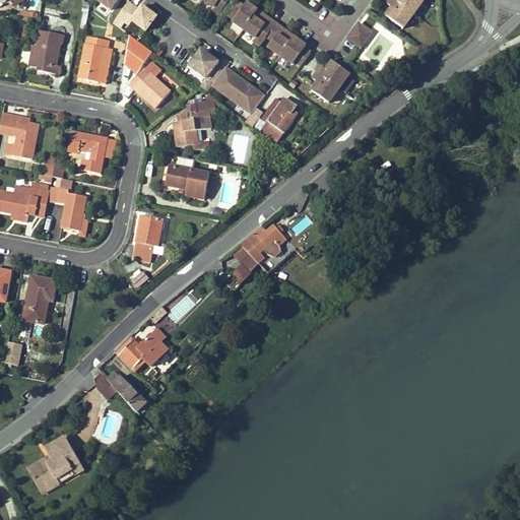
[(94,0),(110,11),(118,0),(94,0)]
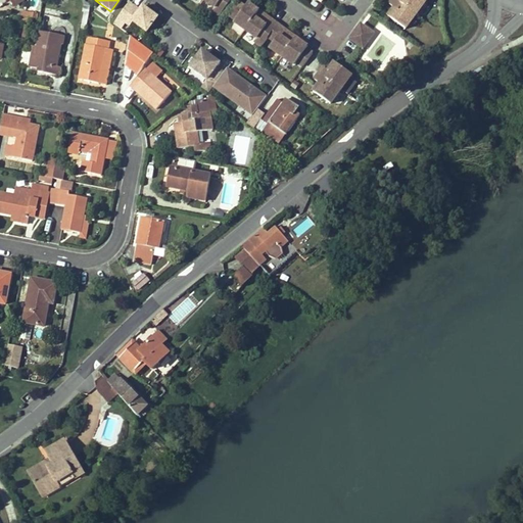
[(204,0),(214,6),(211,9),(219,14),(229,0),(204,0)]
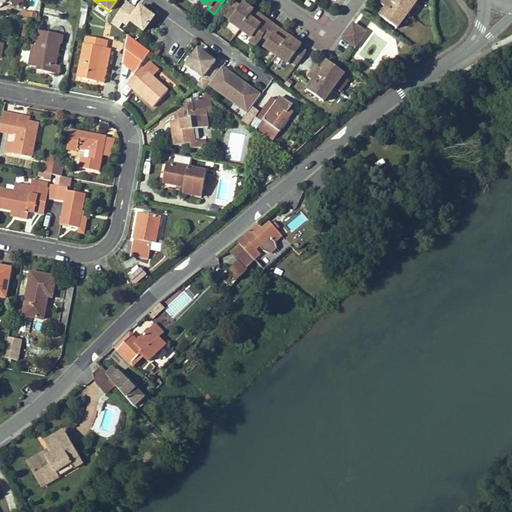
[(228,21),(238,29),(251,10),(245,6),(244,8),(239,5),(233,0),(224,13),(231,18),(228,21)]
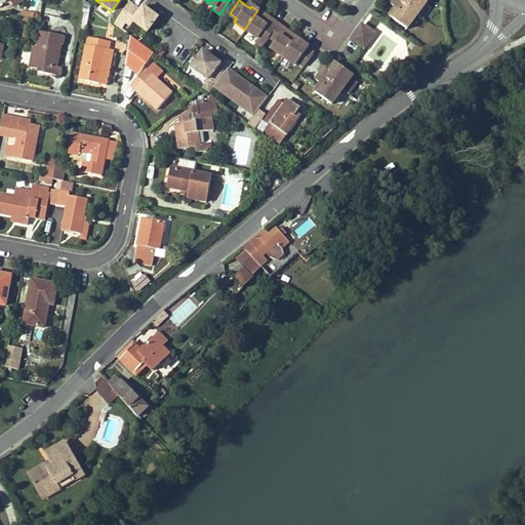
[(393,9),(388,15),(404,28),(406,30),(417,14),(397,0),(393,0),(391,4),(395,7),(399,10),(397,12),(393,9)]
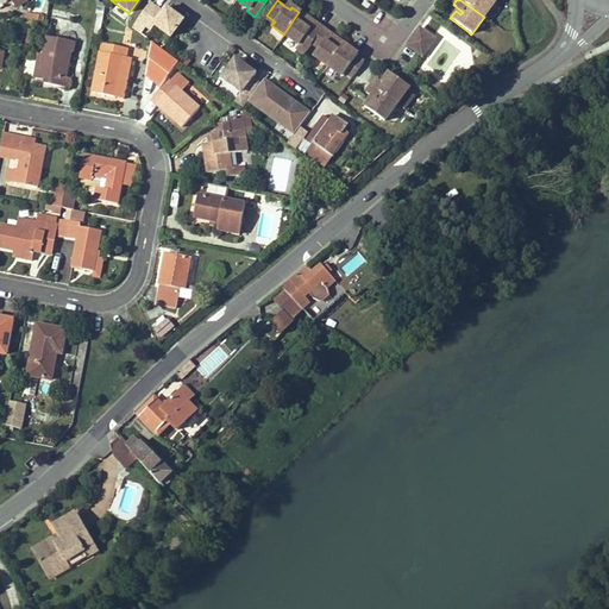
[(460,0),(484,17),(496,0),(495,0),(460,0)]
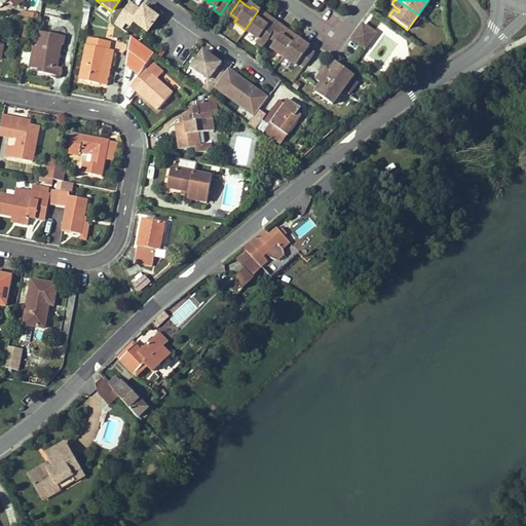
[(136,8),(128,3),(118,17),(130,26),(134,22),(147,32),(158,17),(144,7),(140,12),(135,9),(136,8)]
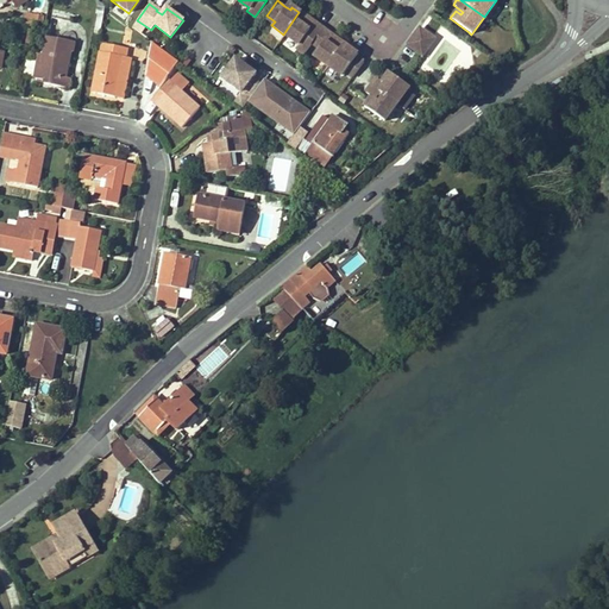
[(299,12),(283,35),(297,44),(294,48),(302,54),(311,42),(321,27),(313,22),(311,24),(305,19),(307,17),(300,12),(299,12)]
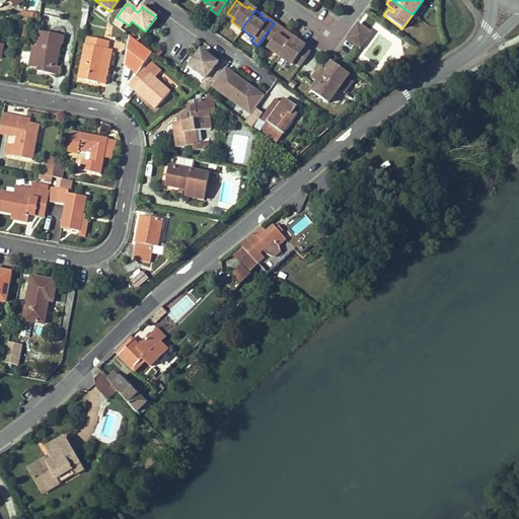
[(280,27),(274,23),(265,35),(271,41),(267,47),(279,55),(291,36),(292,35),(285,30),(284,33),(279,29),(280,27)]
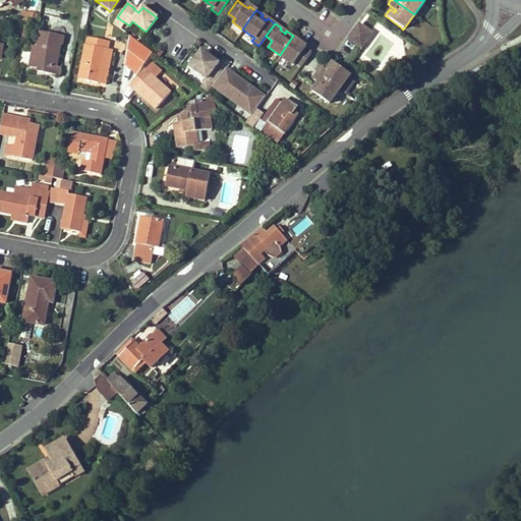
[(358,23),(348,38),(360,48),(371,34),(358,23)]
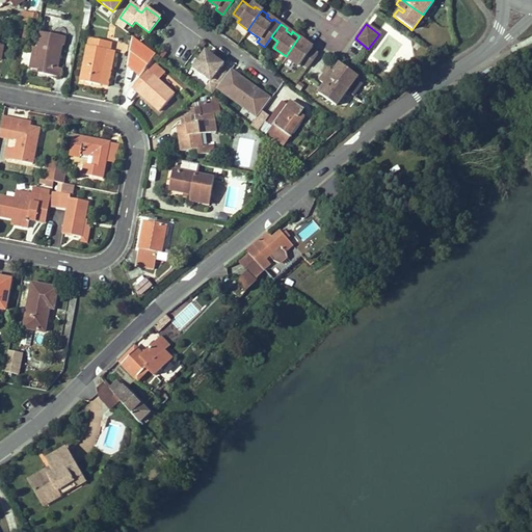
[(54,67),(57,68),(61,46),(63,46),(65,37),(42,32),(37,55),(33,55),(31,69),(40,71),(38,74),(52,76),(54,67)]
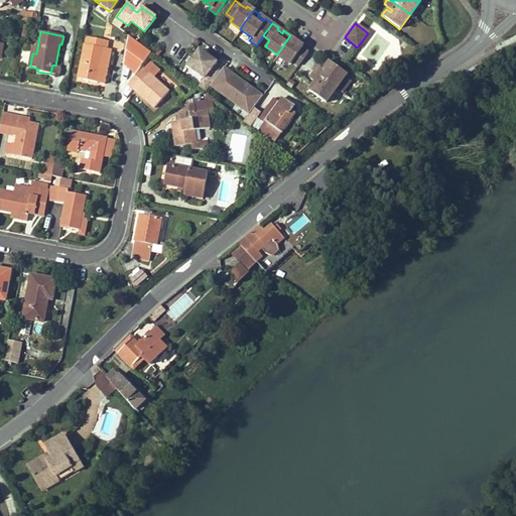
[(296,40),(289,36),(277,54),(289,63),(292,59),(298,63),(307,51),(295,42),(296,40)]
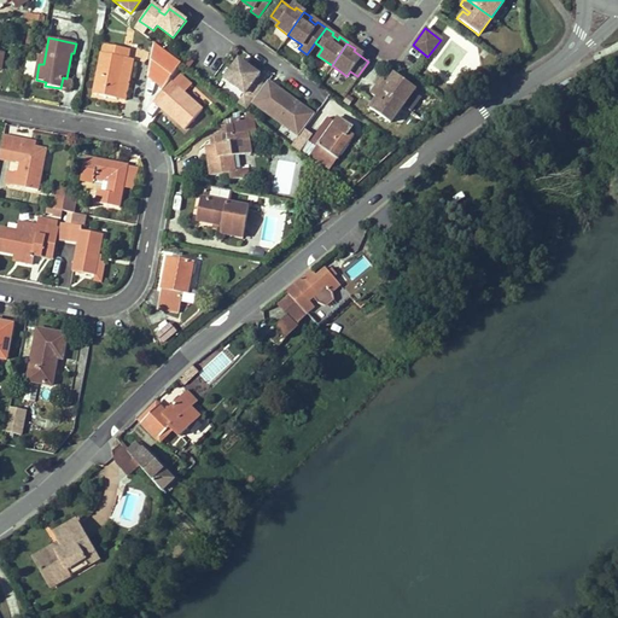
[(116,99),(124,58),(128,58),(129,50),(104,45),(94,94),(116,99)]
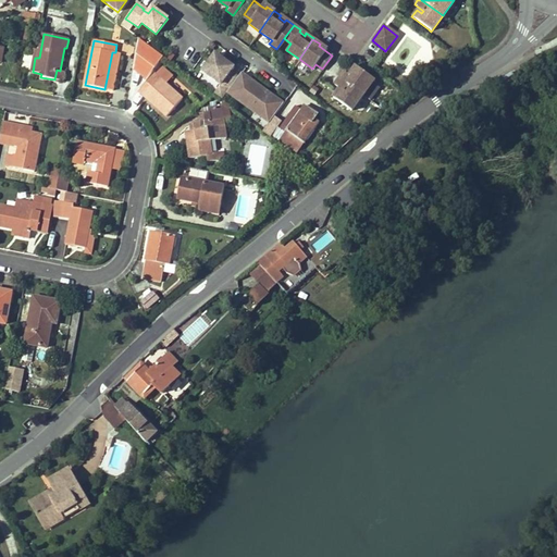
[(115,91),(123,54),(115,52),(112,52),(104,89),(115,91)]
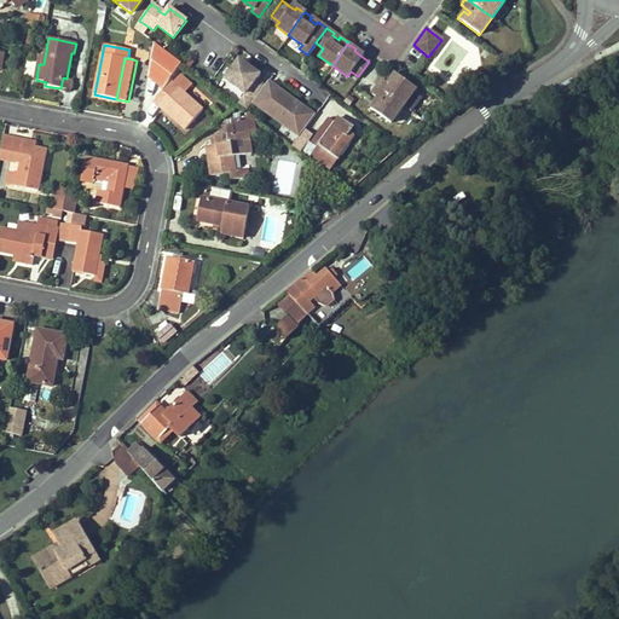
[(253,103),(265,86),(256,80),(260,75),(239,59),(225,80),(246,94),(238,104),(247,111),(253,103)]
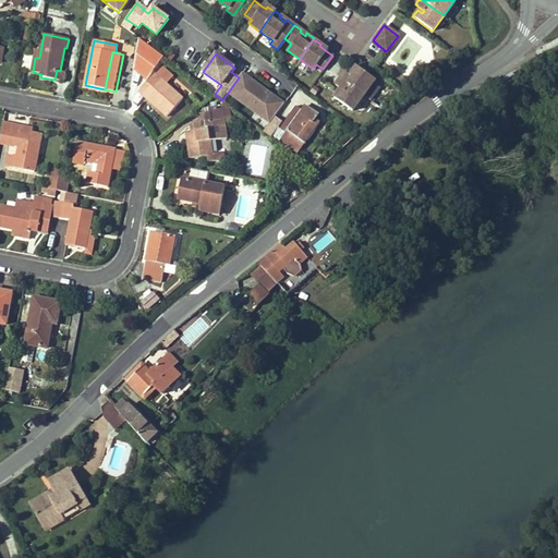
[(343,70),(339,76),(363,94),(374,79),(355,65),(351,72),(353,74),(352,76),(349,74),(343,70)]
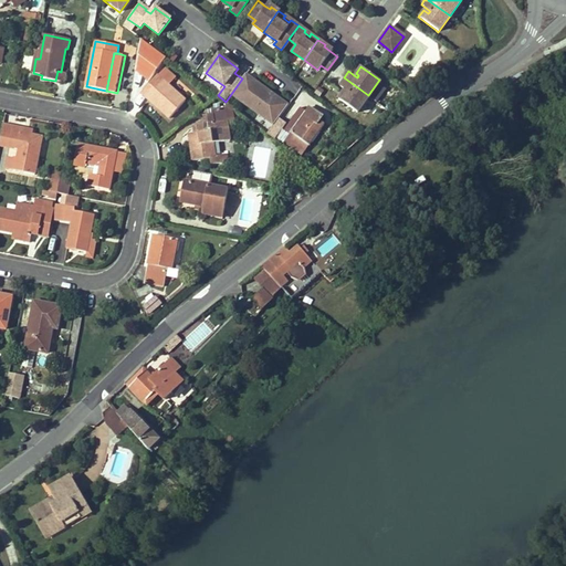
[(65,73),(61,72),(58,71),(55,81),(64,83),(65,73)]
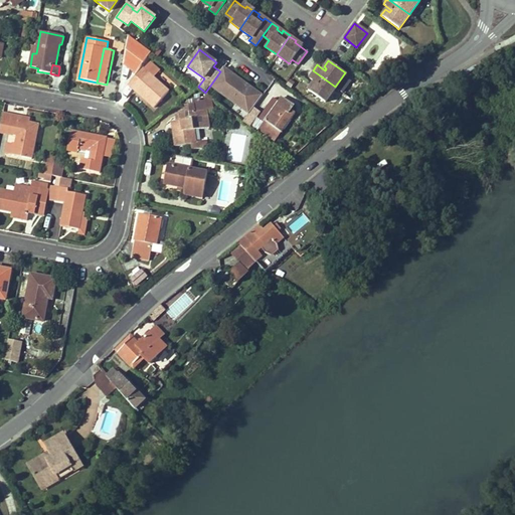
[(143,69),(129,86),(154,108),(169,92),(143,69)]
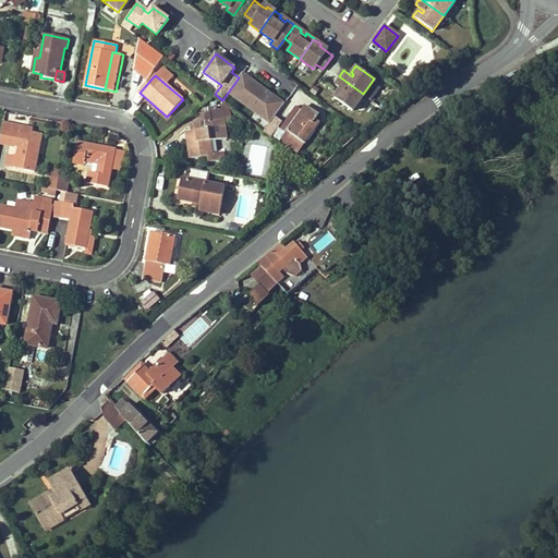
[(338,89),(332,96),(350,109),(351,110),(363,94),(339,76),(335,83),(339,87),(343,89),(341,93),(338,89)]
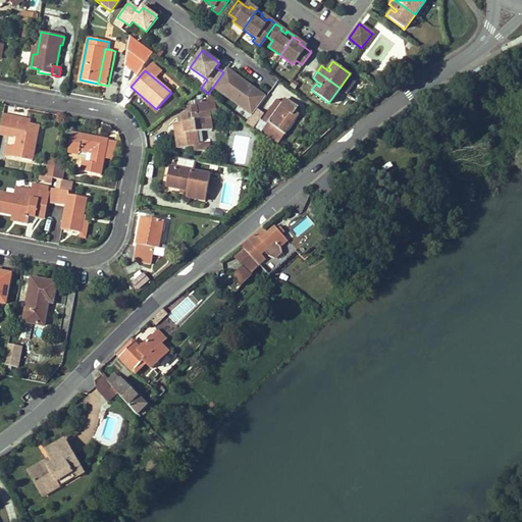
[(223,72),(213,87),(220,93),(221,92),(239,104),(239,105),(252,115),(257,109),(265,97),(256,90),(255,91),(253,93),(249,90),(251,88),(233,74),(230,77),(223,72)]
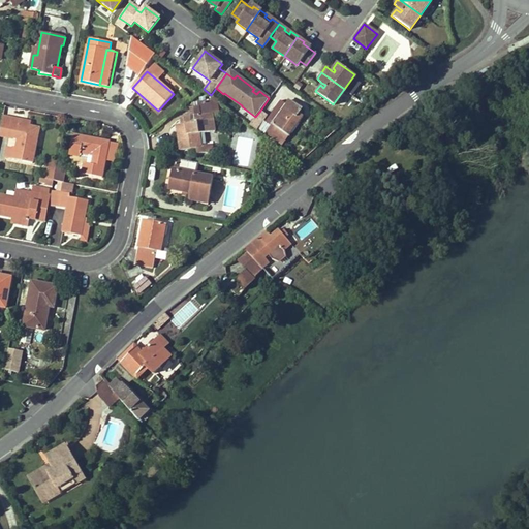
[(188,134),(179,135),(181,150),(196,148),(197,154),(213,151),(213,145),(201,146),(200,133),(216,130),(213,113),(219,112),(218,103),(212,104),(211,100),(198,102),(199,105),(192,106),(193,116),(186,117),(187,124),(188,134)]
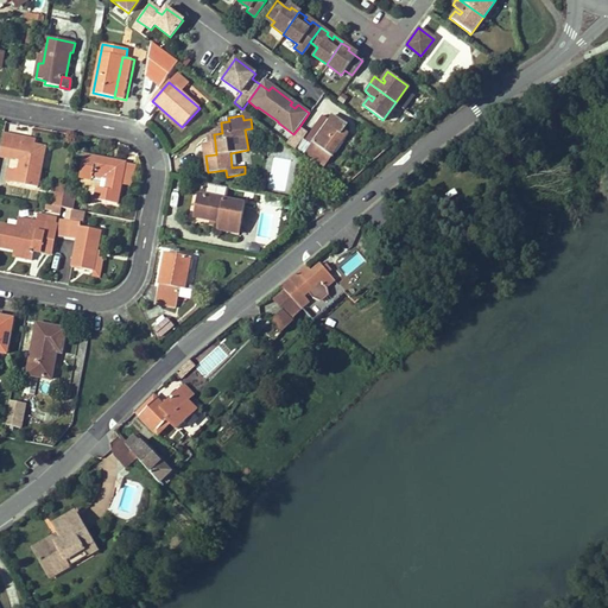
[(348,126),(333,115),(329,120),(311,145),(305,152),(324,166),(348,134),(344,132),(348,126)]
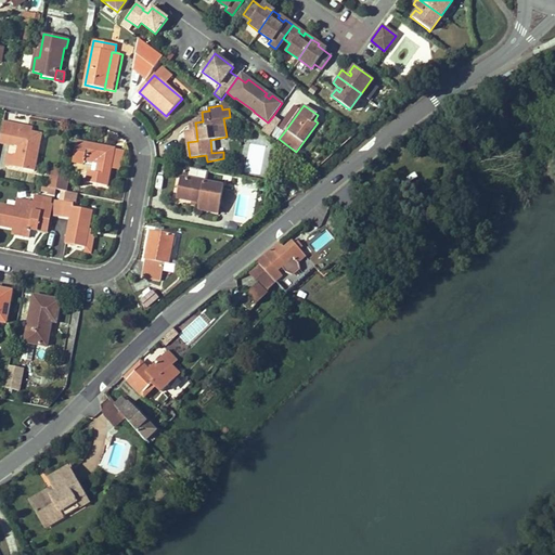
[(284,132),(300,110),(297,107),(281,130),(284,132)]
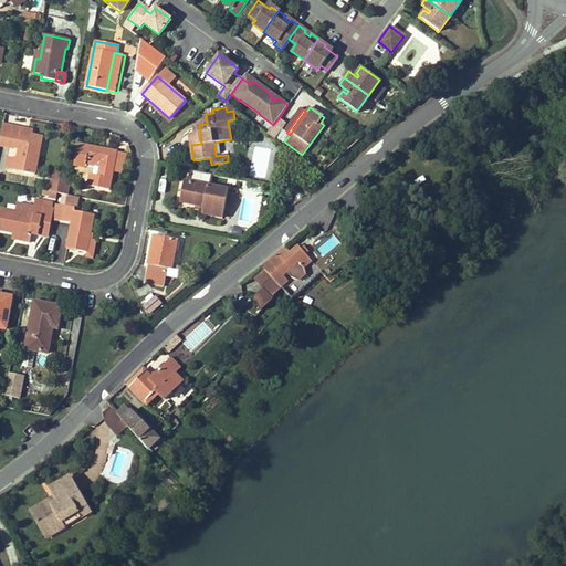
[(286,124),(279,118),(273,125),(268,134),(269,134),(275,139),(286,124)]
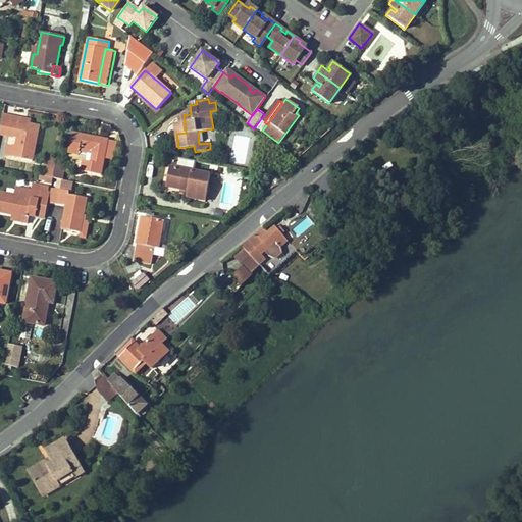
[(247,123),(237,116),(236,127),(239,127),(242,127),(245,126),(248,123),(247,123)]
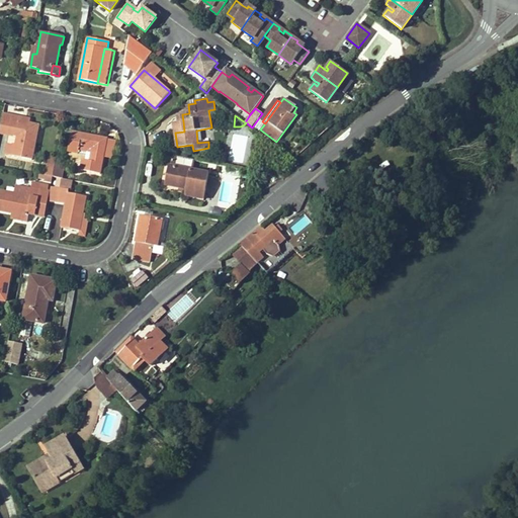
[(11,135),(17,136),(19,122),(13,121),(11,135)]
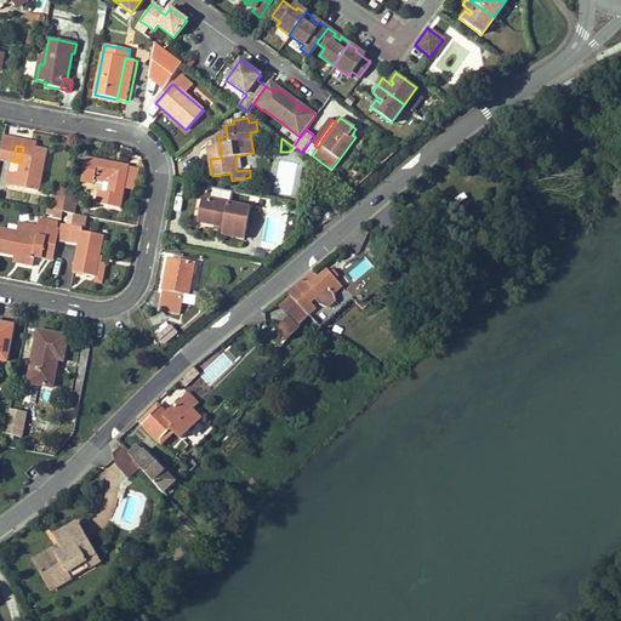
[(209,147),(210,159),(221,158),(220,146),(209,147)]
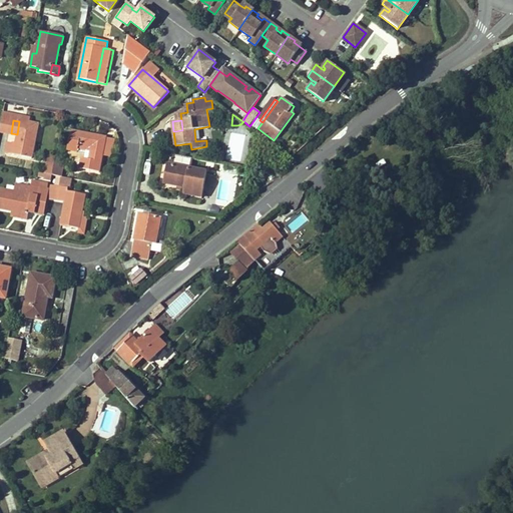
[(19,121),(17,134),(15,143),(8,141),(6,152),(31,157),(38,125),(19,121)]
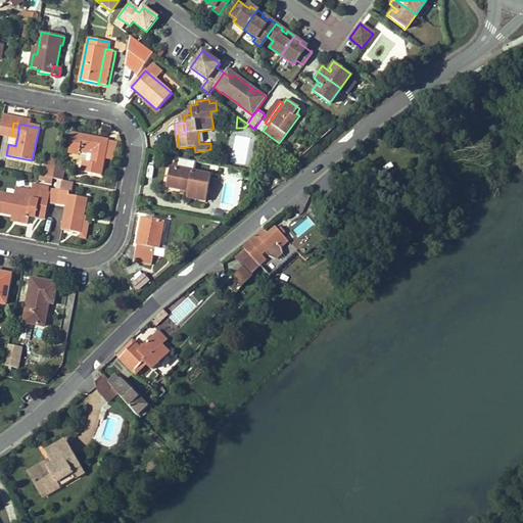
[(94,149),(93,154),(91,162),(85,160),(83,171),(101,175),(105,157),(113,159),(117,142),(108,140),(73,132),(68,151),(79,153),(79,152),(80,146),(94,149)]
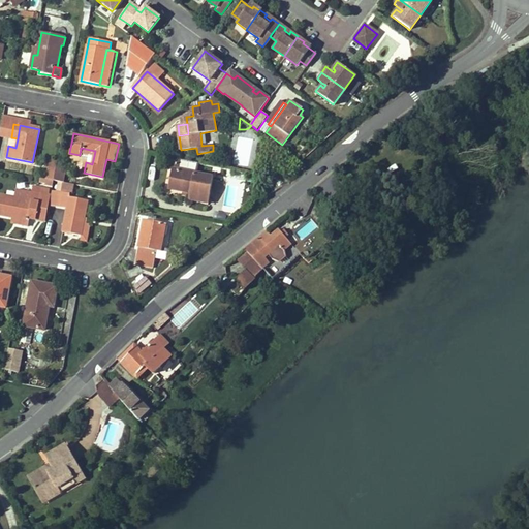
[(80,154),(94,156),(95,151),(81,148),(80,154)]
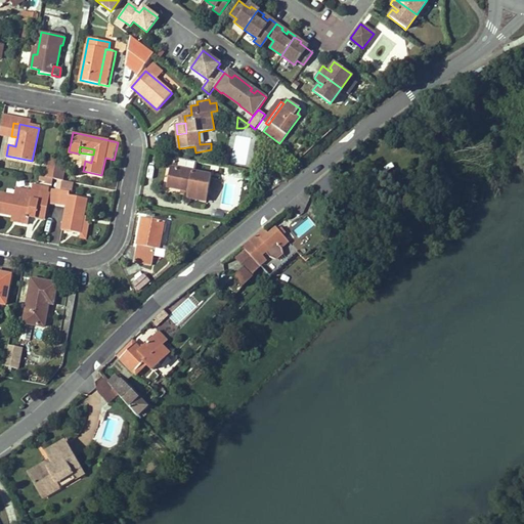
[(195,163),(175,159),(172,168),(170,168),(167,186),(188,191),(186,198),(206,202),(208,193),(211,176),(193,173),(195,163)]
